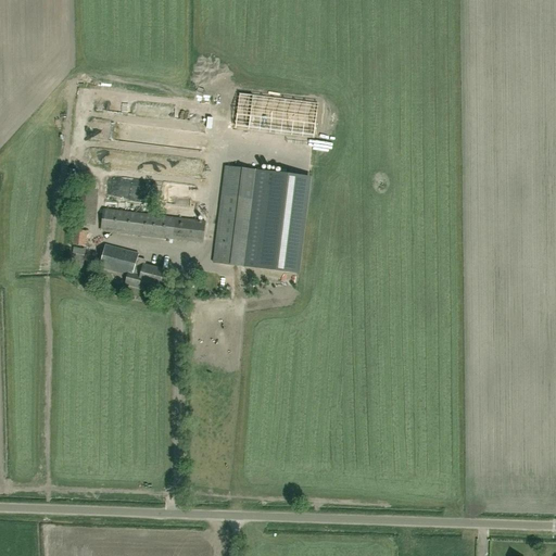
[(250,127),(253,96),(240,93),(236,125),(250,127)]
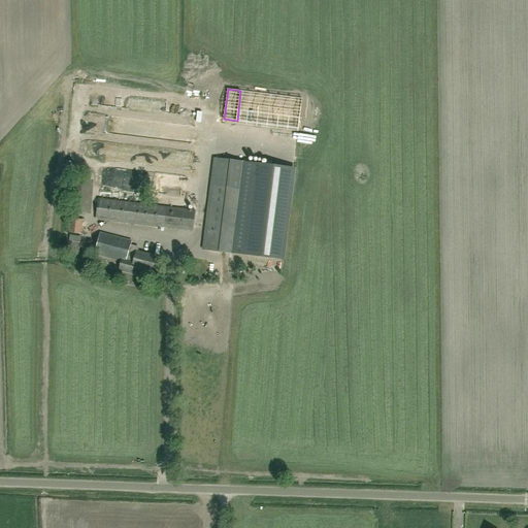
[(150,161),(159,162),(159,152),(150,151),(150,161)]
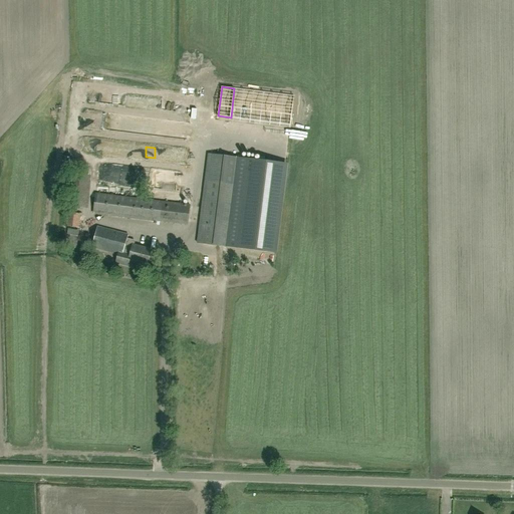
[(286,164),(209,154),(198,243),(274,253),(286,164)]
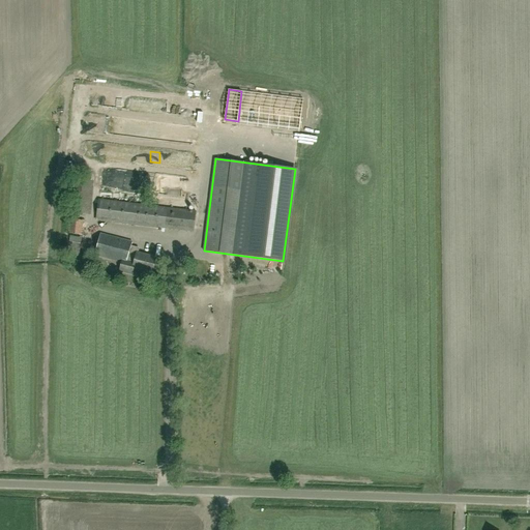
[(91,215),(94,181),(75,179),(71,213),(91,215)]
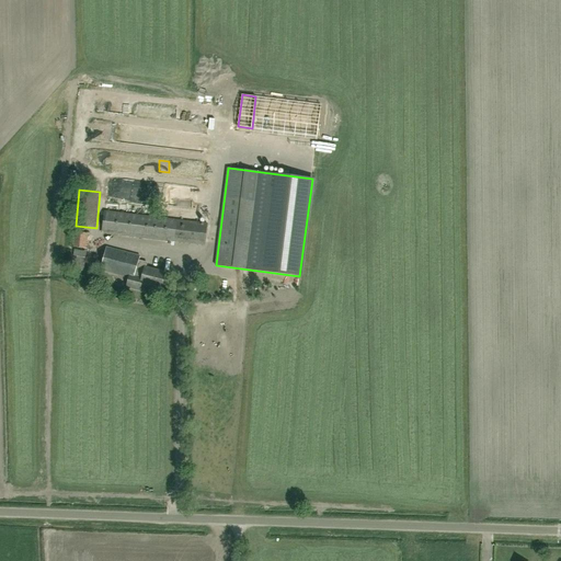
[(133,190),(133,199),(145,199),(146,190),(133,190)]
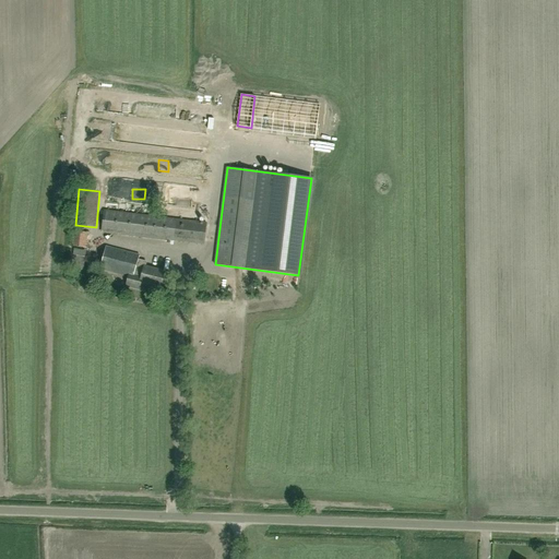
[(204,244),(207,223),(105,211),(102,232),(204,244)]
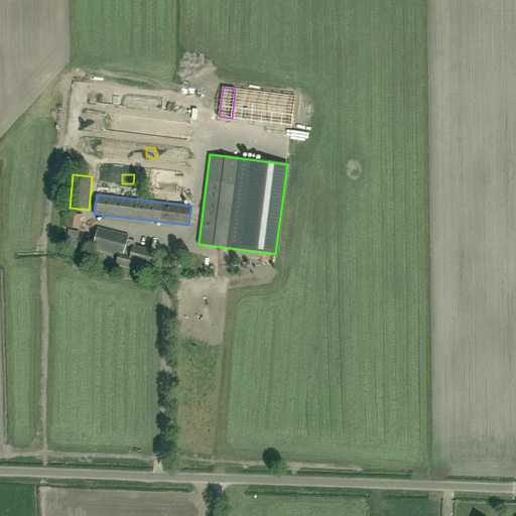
[(79,228),(81,215),(70,213),(68,227),(79,228)]
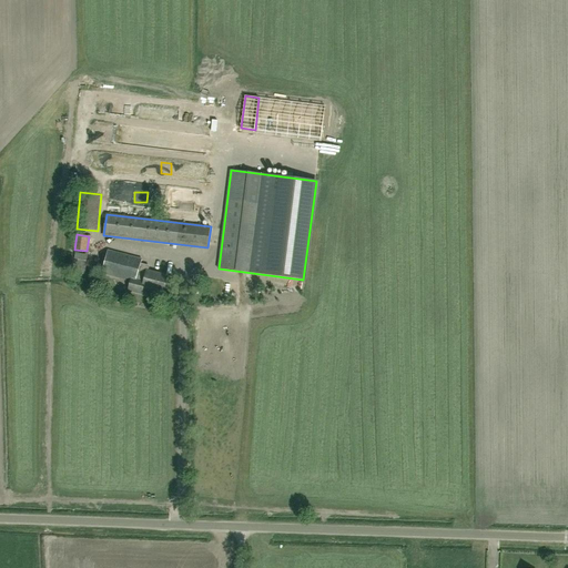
[(163,293),(168,276),(148,271),(149,266),(141,264),(142,260),(108,251),(102,274),(131,281),(129,291),(142,294),(143,287),(163,293)]
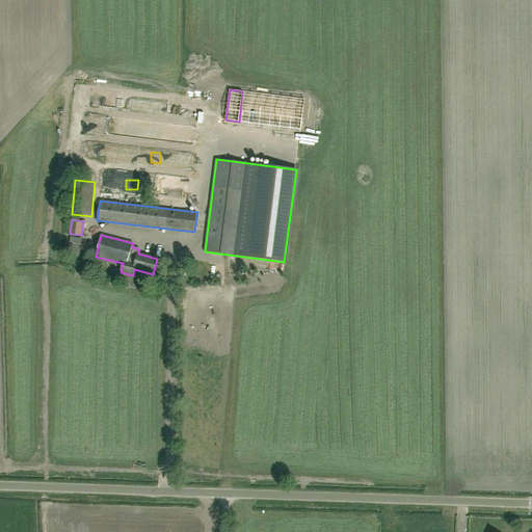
[(79,250),(80,238),(73,237),(71,249),(79,250)]
